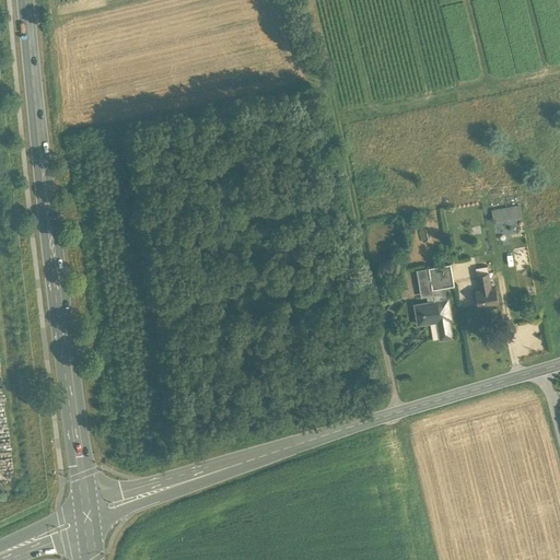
[(520,206),(493,211),(494,220),(521,214),(520,206)]
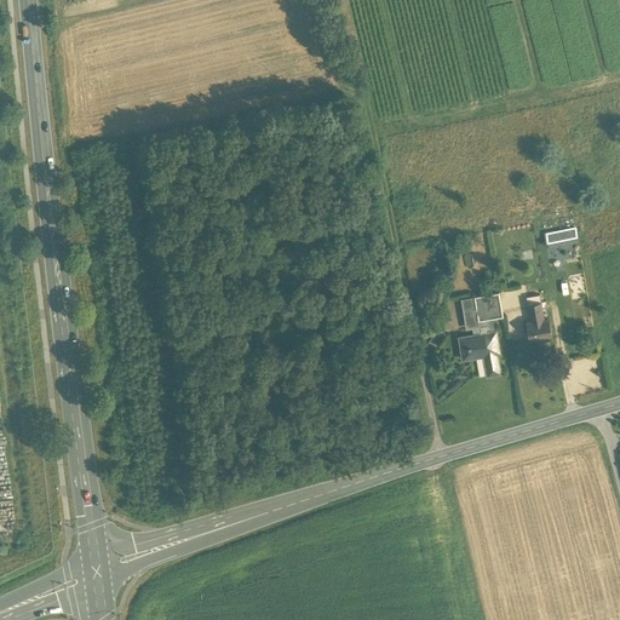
[(564,245),(549,247),(551,270),(564,268),(563,258),(574,257),(573,250),(566,251),(564,245)]
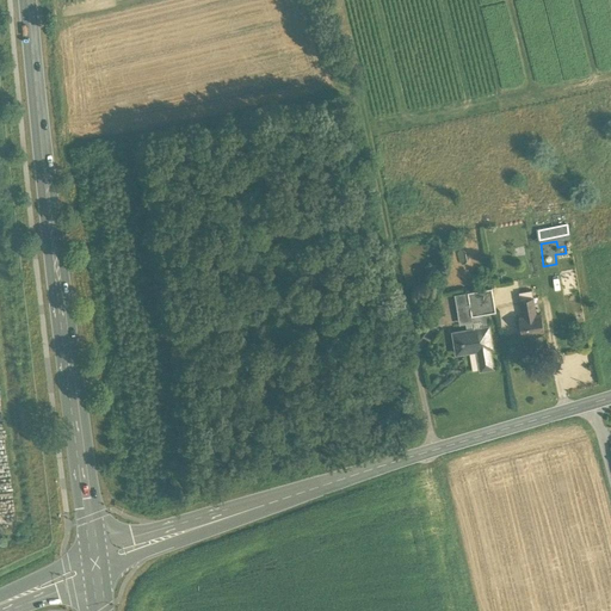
[(492,287),(468,291),(471,315),(495,310),(492,287)]
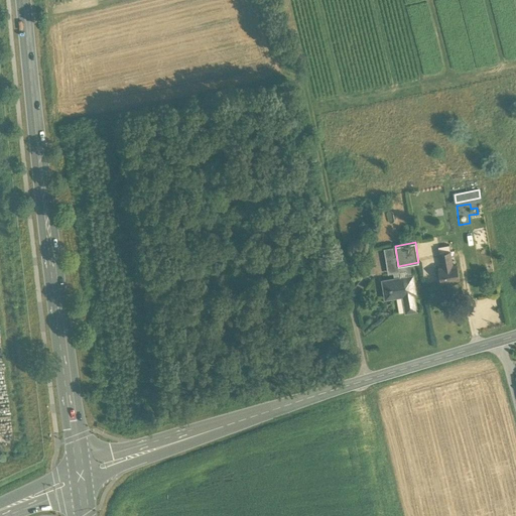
[(448,244),(438,246),(439,253),(450,251),(448,244)]
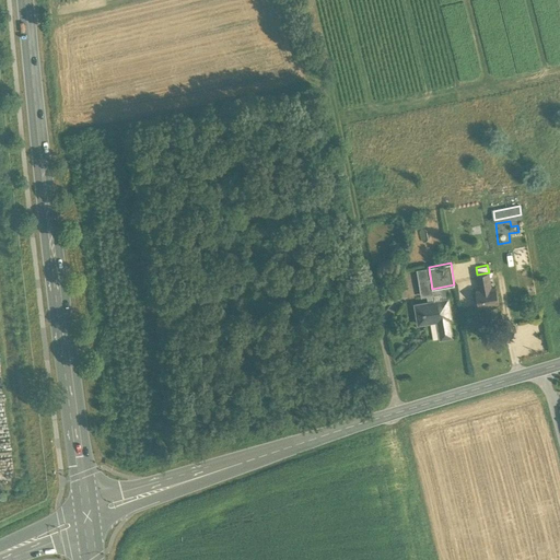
[(490,282),(489,272),(477,275),(479,289),(476,290),(478,306),(490,305),(490,306),(499,305),(496,287),(493,287),(492,282),(490,282)]
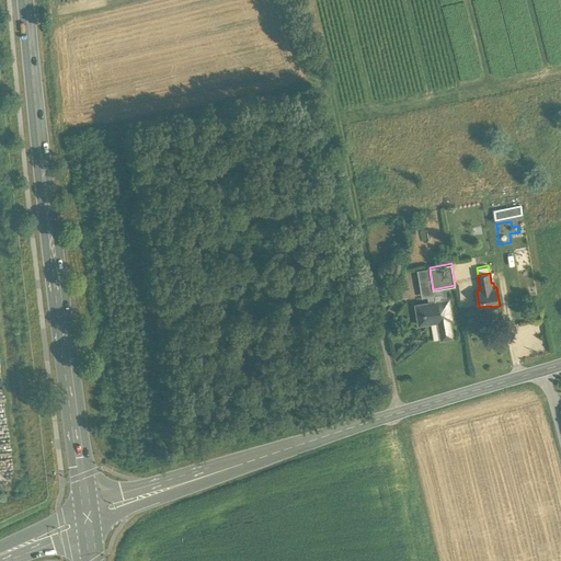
[(390,287),(382,289),(385,300),(390,299),(389,295),(391,294),(390,287)]
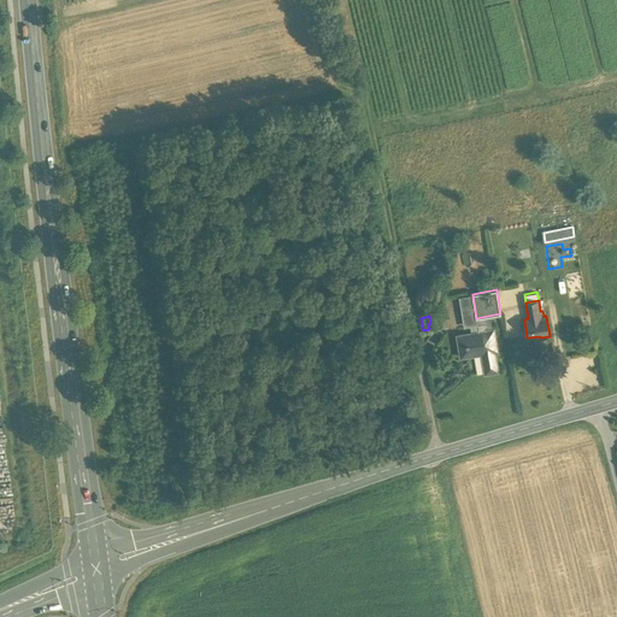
[(494,329),(458,335),(462,356),(482,353),(486,372),(498,370),(494,351),(498,351),(494,329)]
